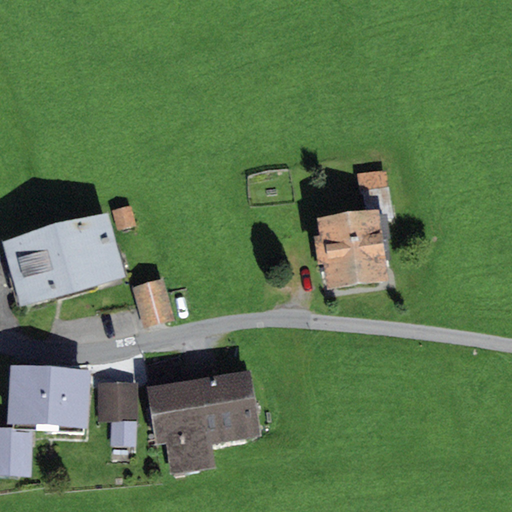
[(387,170),(357,174),(359,193),(362,193),(364,207),(371,207),(371,209),(378,208),(379,219),(393,217),(387,170)]
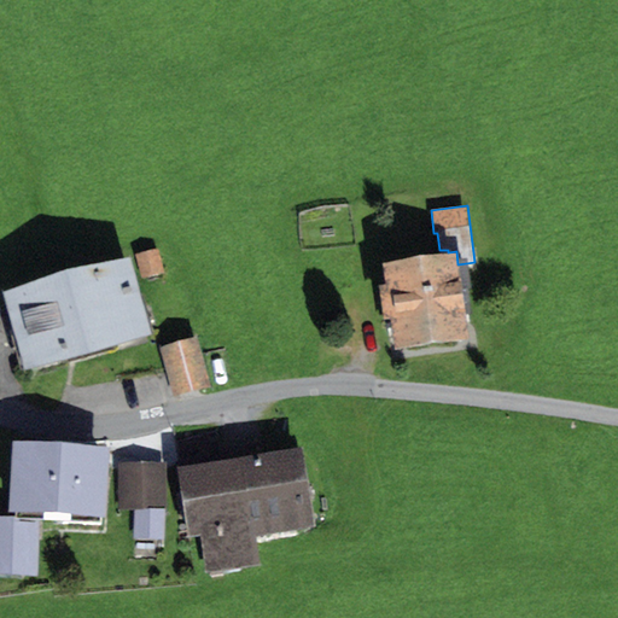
[(157,248),(135,255),(143,279),(164,273),(157,248)]
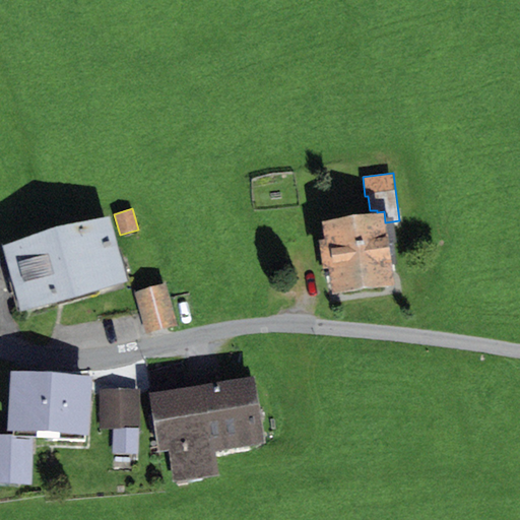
[(377,212),(320,220),(323,238),(318,239),(322,268),(327,267),(331,293),(394,283),(385,222),(384,211),(377,212)]
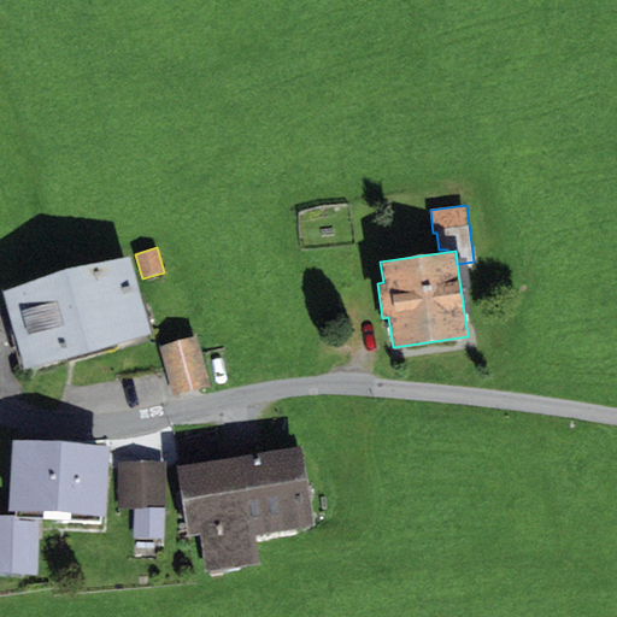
[(152,334),(130,257),(3,292),(24,369),(152,334)]
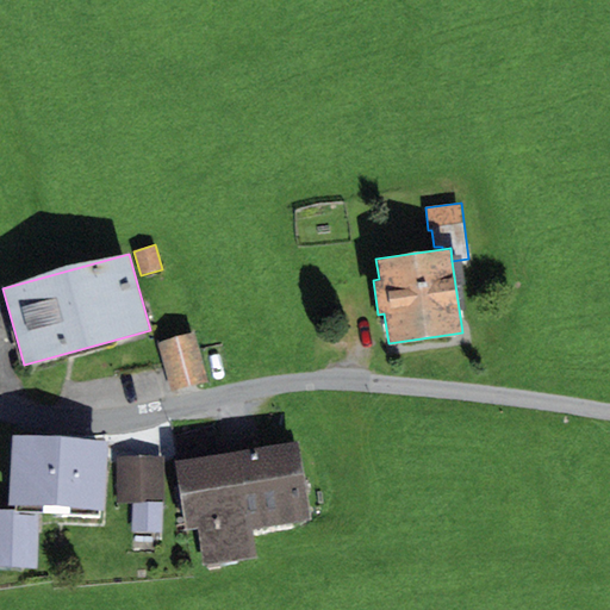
[(209,381),(194,332),(157,342),(172,392),(209,381)]
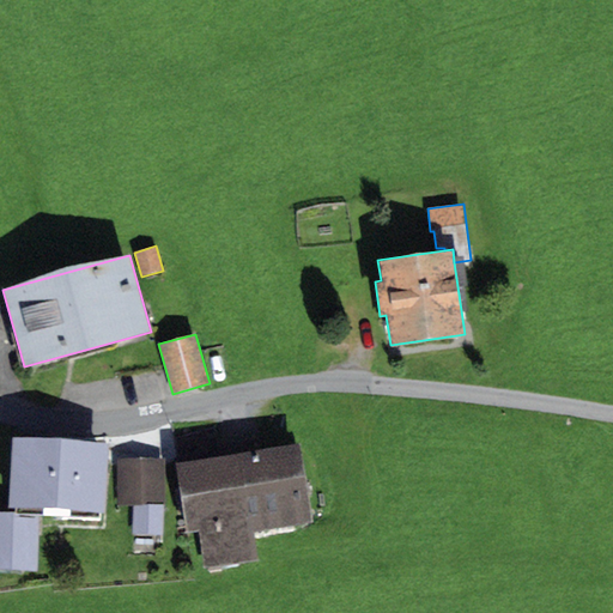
[(108,442),(12,436),(8,505),(16,507),(16,513),(37,514),(72,515),(72,510),(104,511),(108,442)]
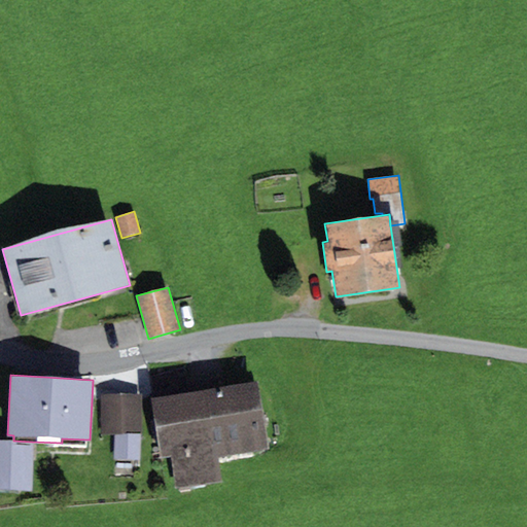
[(257,379),(149,397),(160,458),(171,456),(176,488),(219,481),(216,458),(270,449),(257,379)]
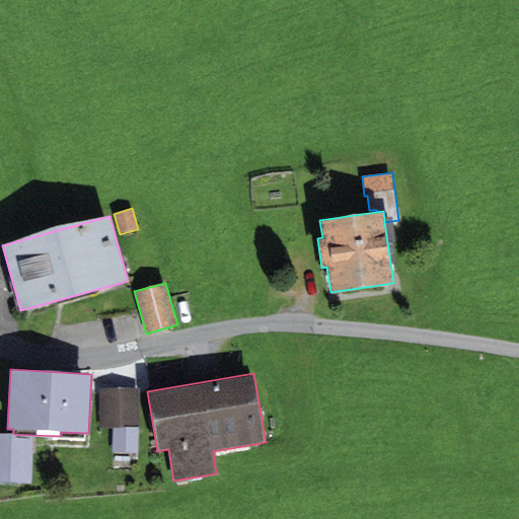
[(139,387),(99,389),(100,427),(141,426),(139,387)]
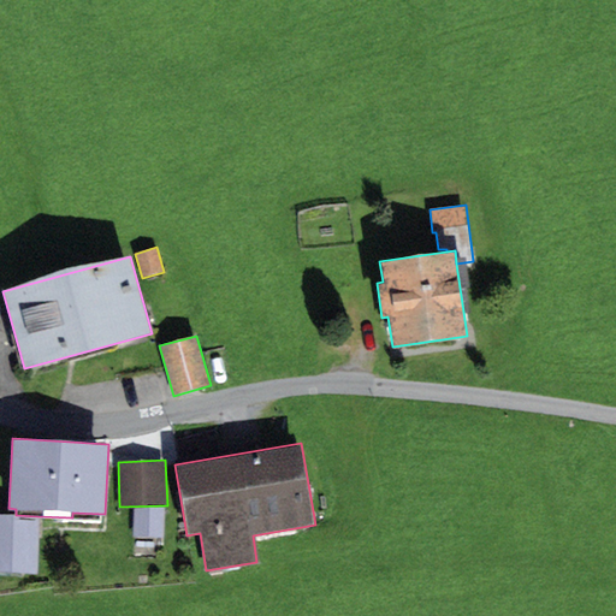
[(163,511),(134,511),(134,537),(164,537),(163,511)]
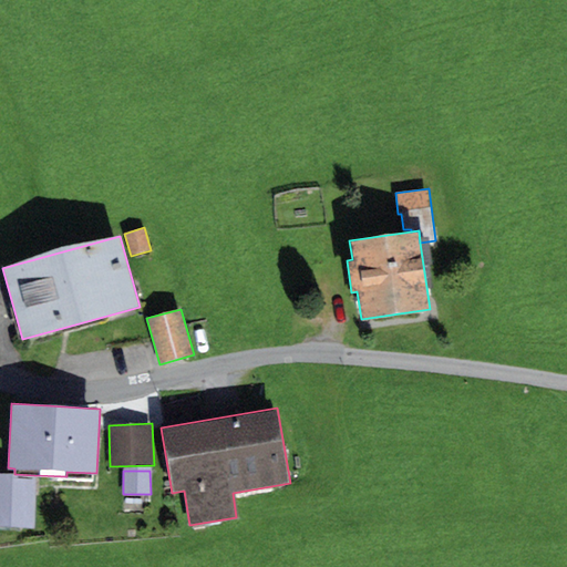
[(14,474),(0,474),(0,528),(33,529),(34,475),(14,474)]
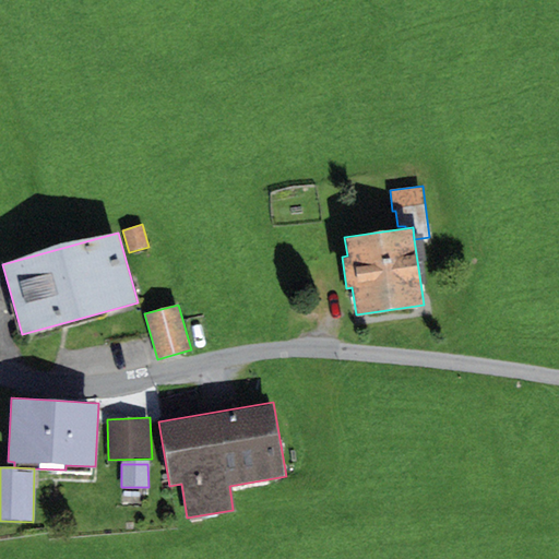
All buildings are outlined.
